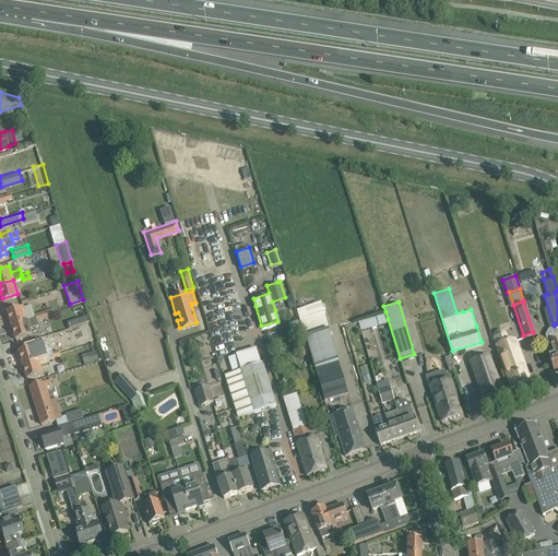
[(31,303),(24,304),(26,316),(33,314),(31,303)]
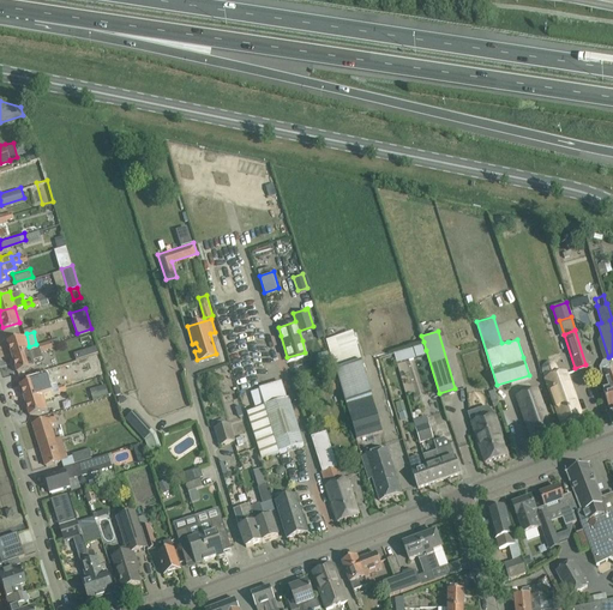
[(12,355),(29,349),(24,333),(7,339),(12,355)]
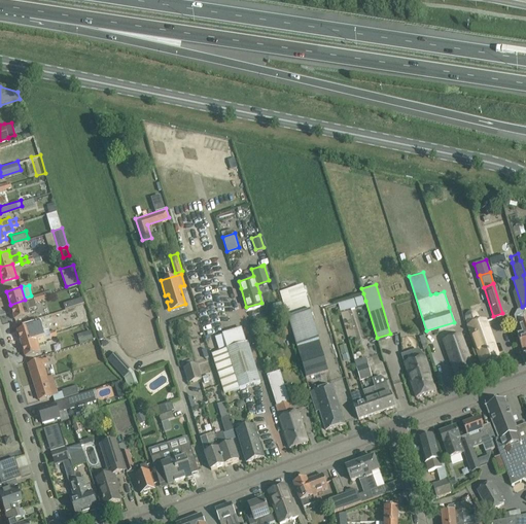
[(365,301),(363,293),(337,301),(340,309),(365,301)]
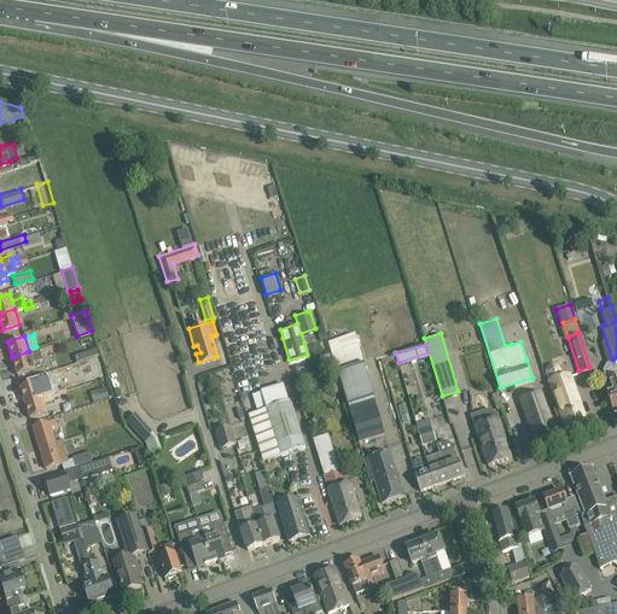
[(97,345),(74,352),(76,360),(99,352),(97,345)]
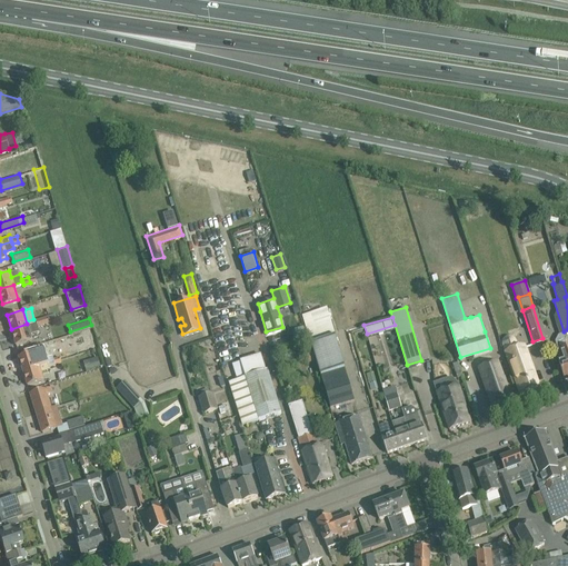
[(27,324),(11,329),(16,344),(26,340),(31,338),(29,331),(38,329),(37,324),(36,321),(27,324)]
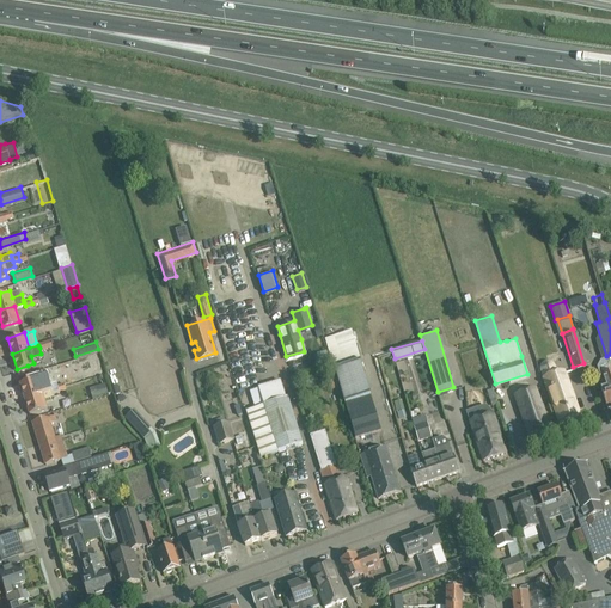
[(599,357),(597,363),(599,373),(604,385),(600,386),(603,393),(606,405),(610,403),(610,379),(609,370),(606,356),(599,357)]
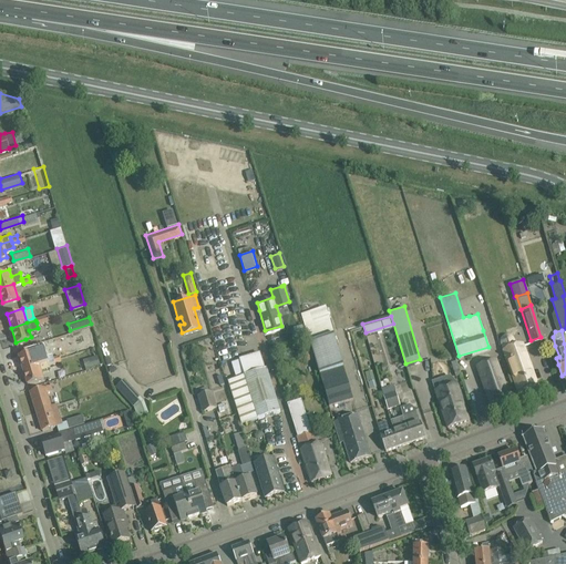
[(517,342),(515,337),(514,335),(513,334),(512,332),(510,332),(507,331),(506,331),(504,332),(503,334),(502,335),(501,337),(500,338),(500,340),(501,341),(517,390),(536,383),(522,341),(517,342)]
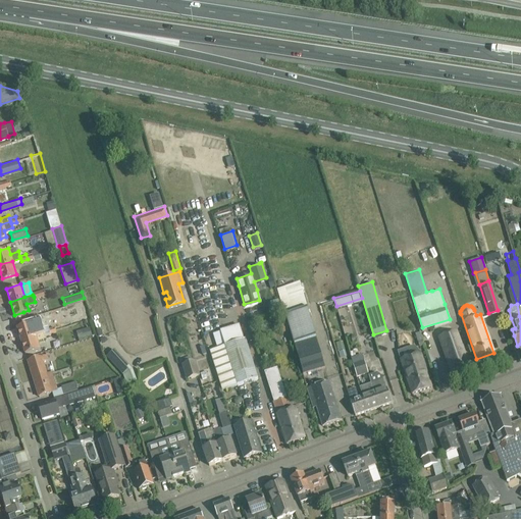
[(284,312),(293,342),(314,335),(315,335),(306,306),(284,312)]
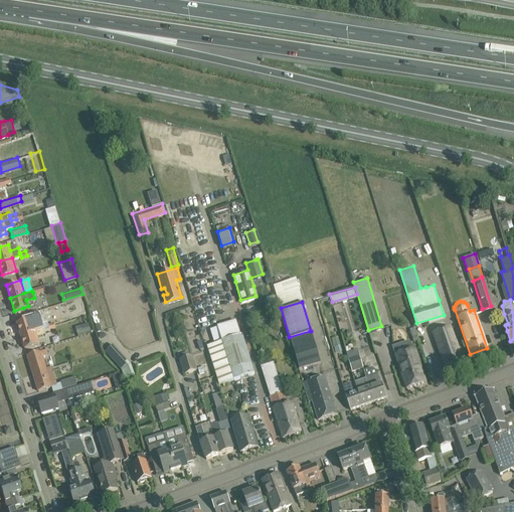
[(39,316),(60,309),(58,303),(37,310),(39,316)]
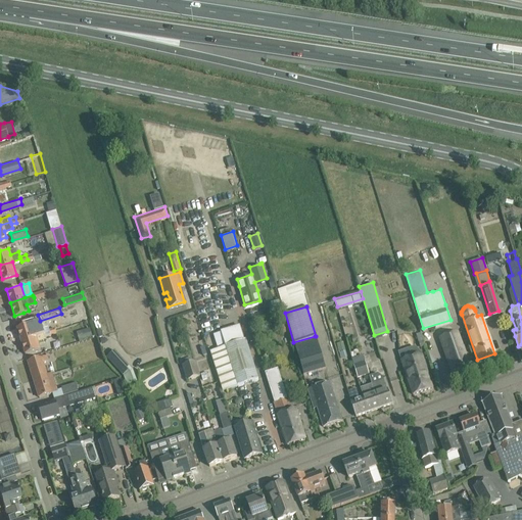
[(20,339),(36,334),(43,332),(44,334),(50,332),(48,327),(47,323),(33,327),(32,321),(16,326),(20,339)]
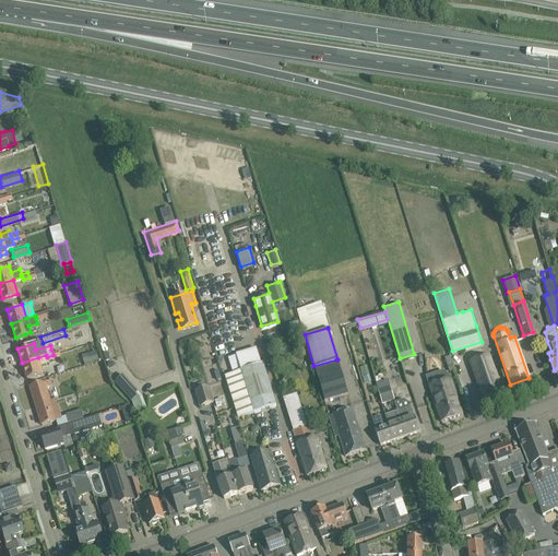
[(262,361),(261,362),(256,346),(227,355),(233,370),(224,373),(237,415),(275,403),(262,361)]
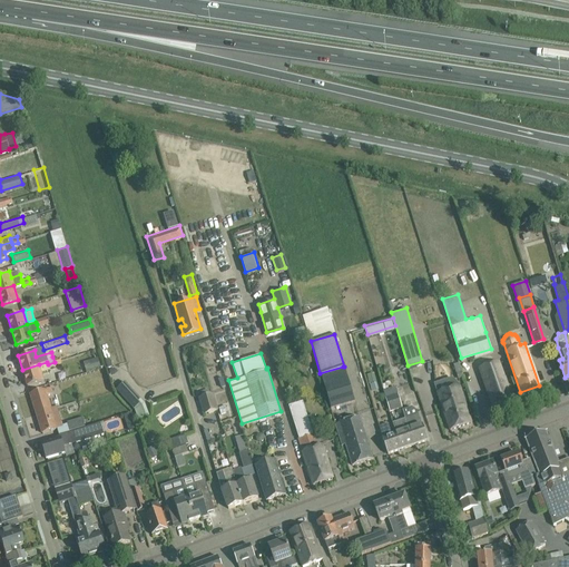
[(97,355),(86,358),(89,368),(100,364),(97,355)]
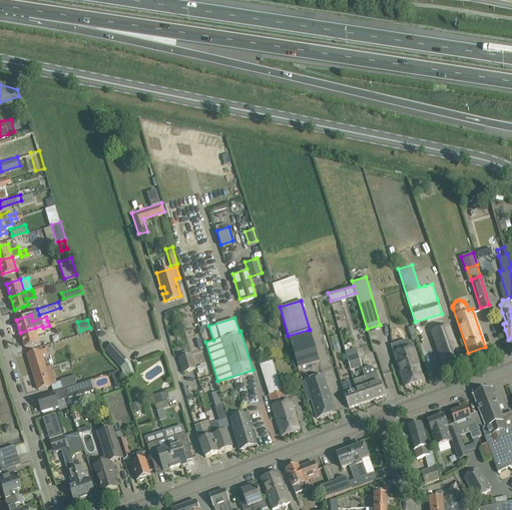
[(460,356),(457,346),(449,323),(431,329),(442,362),(460,356)]
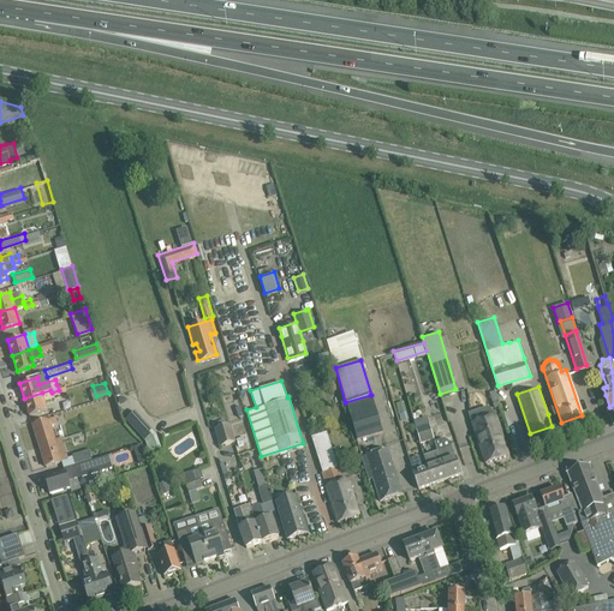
[(42,393),(24,399),(29,414),(47,408),(42,393)]
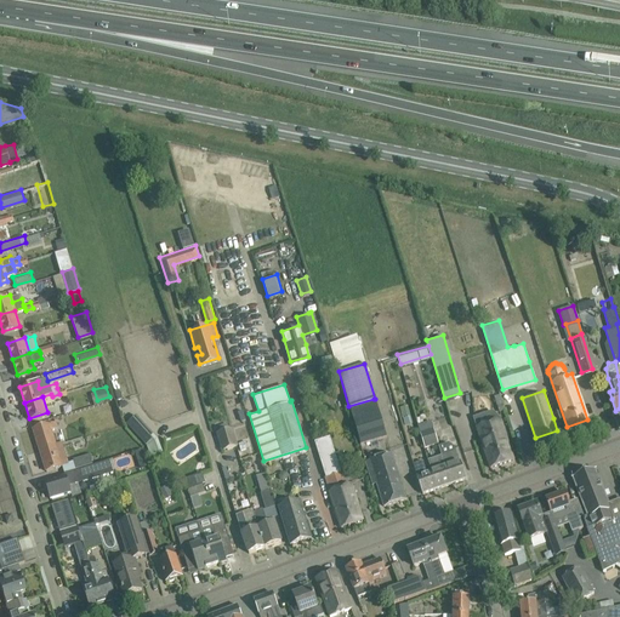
[(374,399),(348,406),(360,441),(386,433),(374,399)]
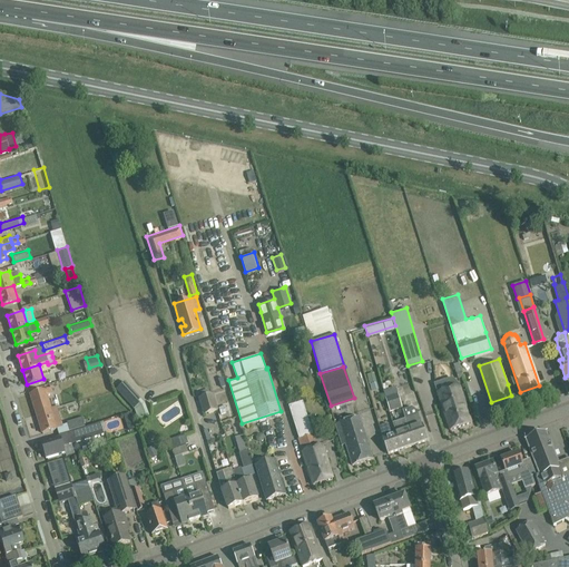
[(120,393),(129,385),(124,379),(115,388),(120,393)]
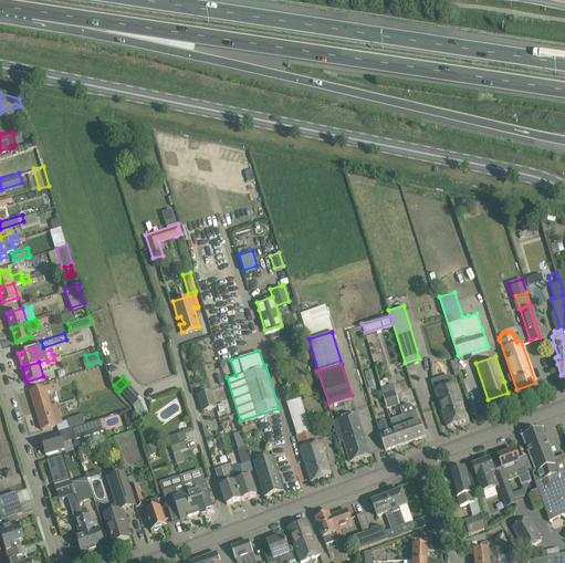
[(467,417),(463,407),(454,381),(433,388),(446,425),(467,417)]
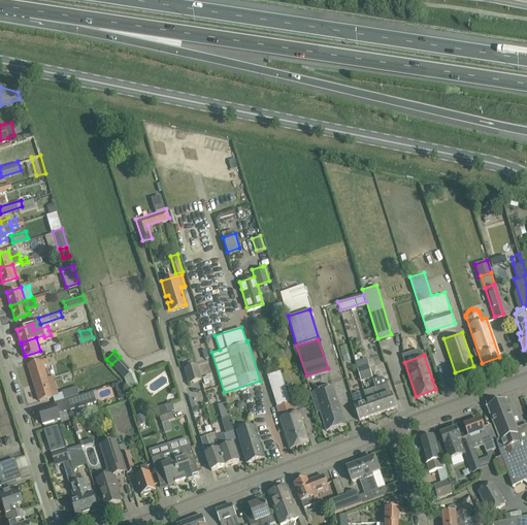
[(33,381),(46,376),(42,363),(46,362),(45,357),(27,362),(33,381)]
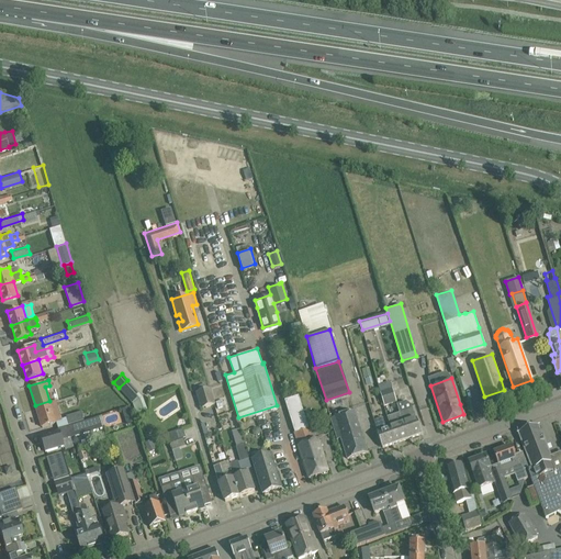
[(208,386),(206,387),(204,381),(197,383),(199,389),(197,390),(201,405),(213,402),(208,386)]
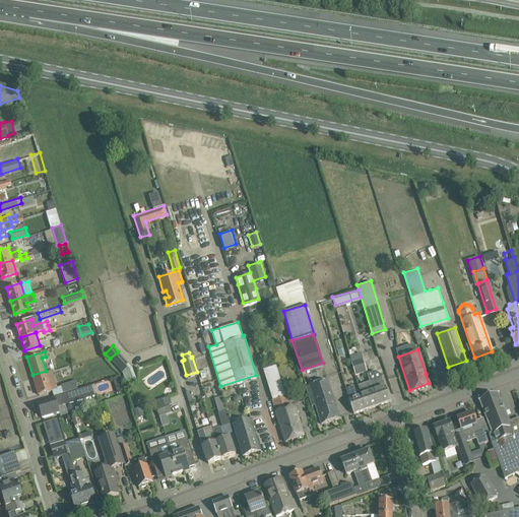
[(350,361),(352,367),(364,363),(362,358),(350,361)]
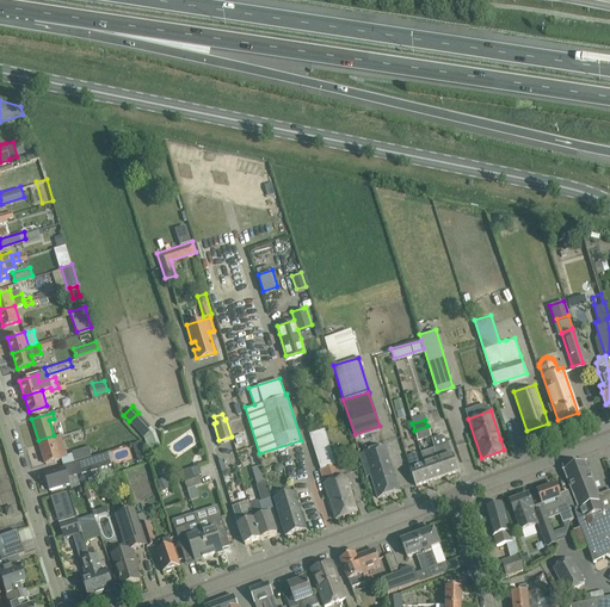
[(414,431),(416,435),(417,437),(430,433),(427,426),(414,431)]
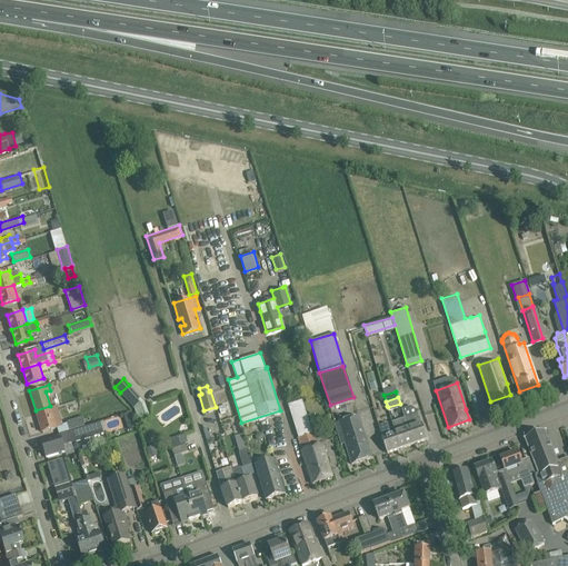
[(300,399),(288,403),(298,435),(296,435),(311,482),(331,475),(328,465),(320,443),(315,444),(310,430),(309,428),(300,399)]
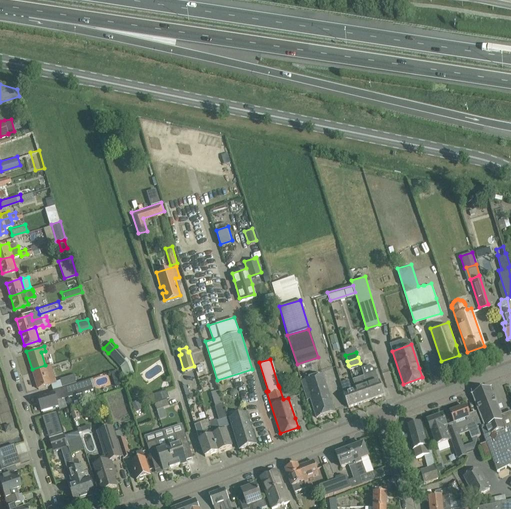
[(133,371),(129,360),(120,366),(123,375),(133,371)]
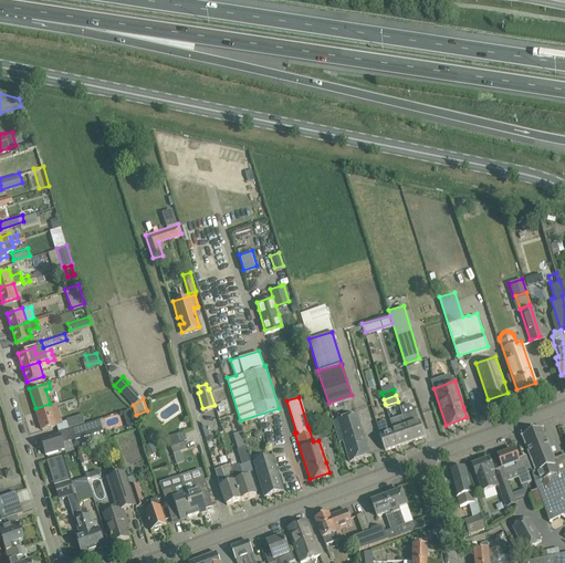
[(50,404),(35,408),(41,427),(61,421),(54,402),(50,404)]
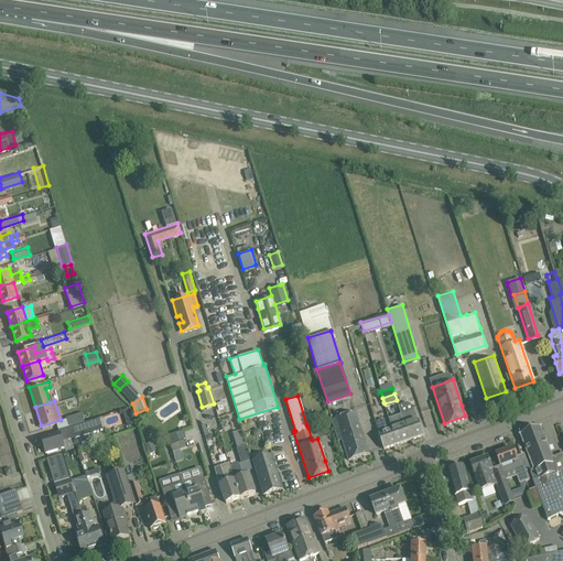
[(130,406),(121,408),(125,416),(132,413),(130,406)]
